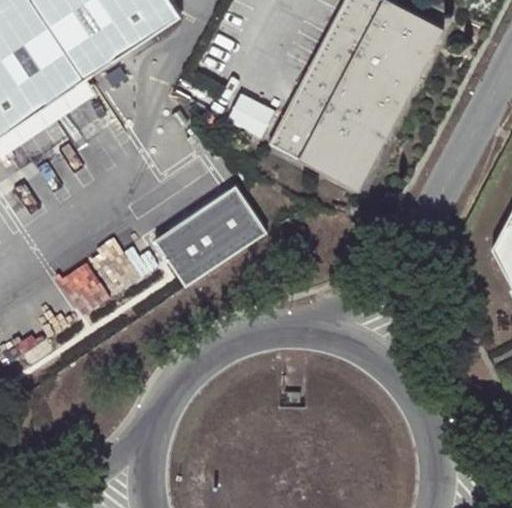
[(0,0),(0,136),(183,14),(173,0),(0,0)]
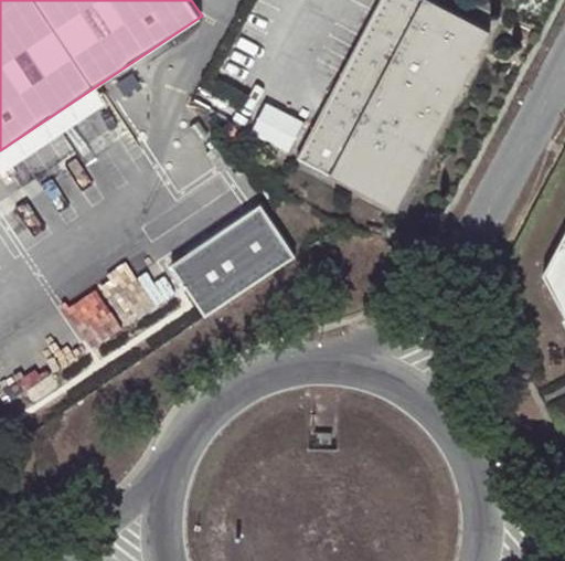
[(490,31),(430,0),(381,0),(296,159),(392,211),(411,177),(404,172),(418,146),(433,118),(440,123),(458,91),(450,86),(465,61),(472,65),(490,31)]
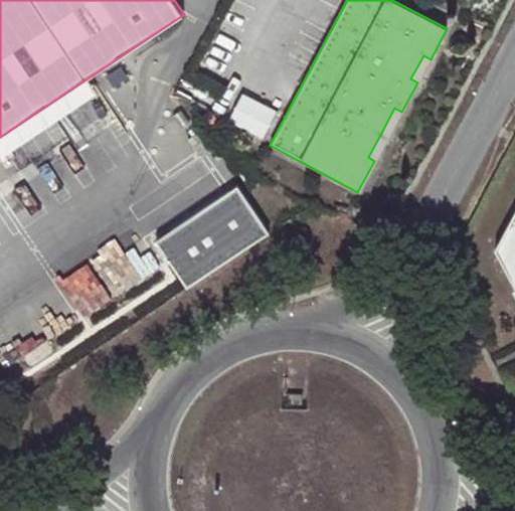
[(423,55),(410,78),(417,82),(431,59),(423,55)]
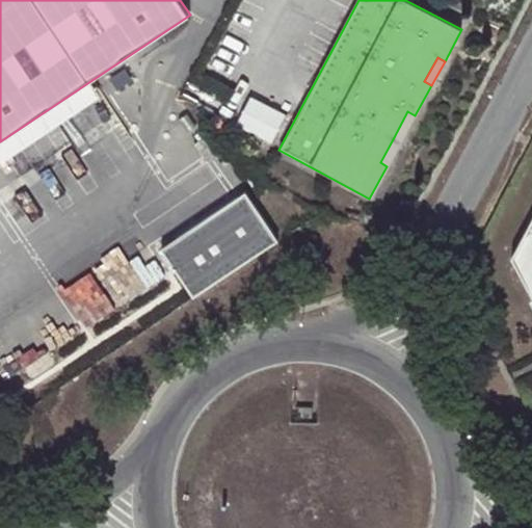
[(407,111),(394,137),(400,140),(415,115),(407,111)]
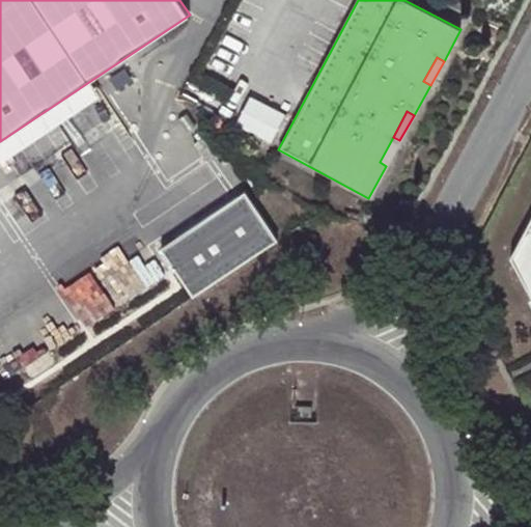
[(399,140),(393,137),(380,162),(386,166),(399,140)]
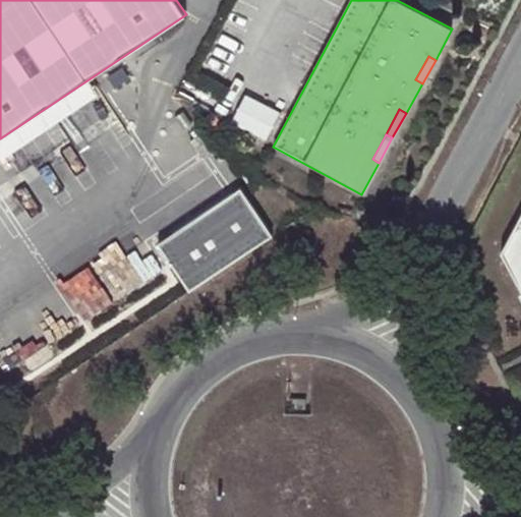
[(241,190),(158,245),(189,293),(273,238),(241,190)]
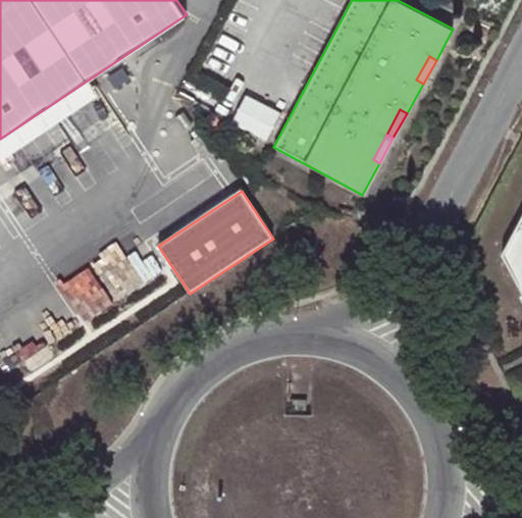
[(521,214),(501,257),(521,296),(521,295),(521,214)]
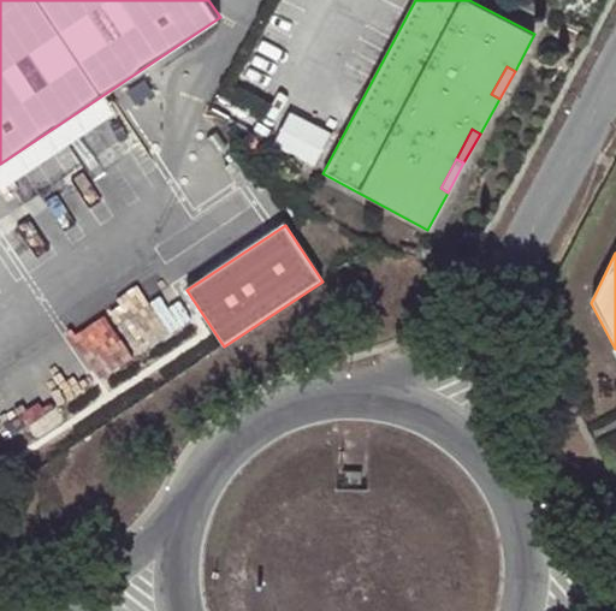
[(361,485),(361,475),(343,475),(343,485),(361,485)]
